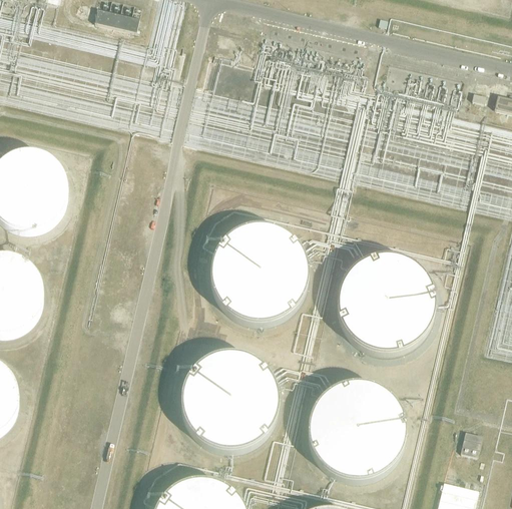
[(93,23),(135,33),(138,19),(96,9),(93,23)]
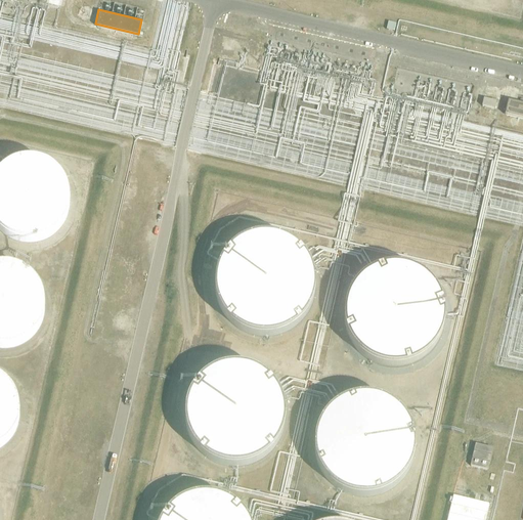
[(492,85),(490,91),(510,96),(511,90),(492,85)]
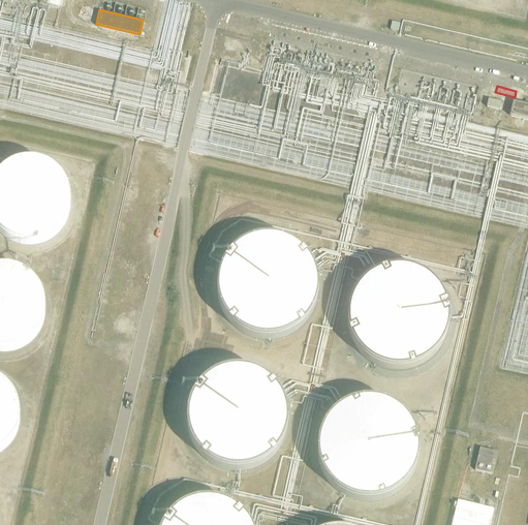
[(521,100),(511,98),(508,113),(527,117),(527,94),(522,93),(521,100)]
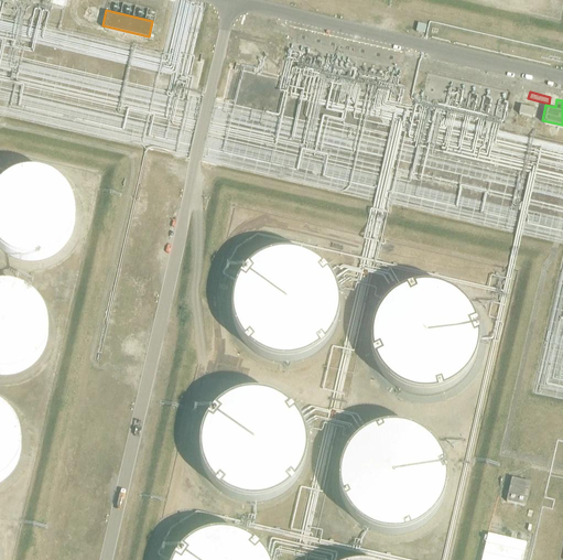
[(531,114),(533,106),(519,103),(518,111),(531,114)]
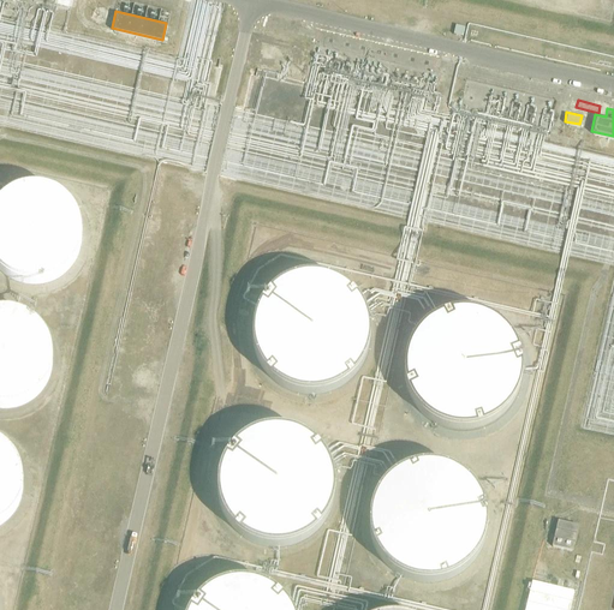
[(0,259),(17,270),(46,271),(65,263),(76,251),(83,227),(79,203),(64,184),(42,174),(19,177),(1,186),(0,187),(0,259)]
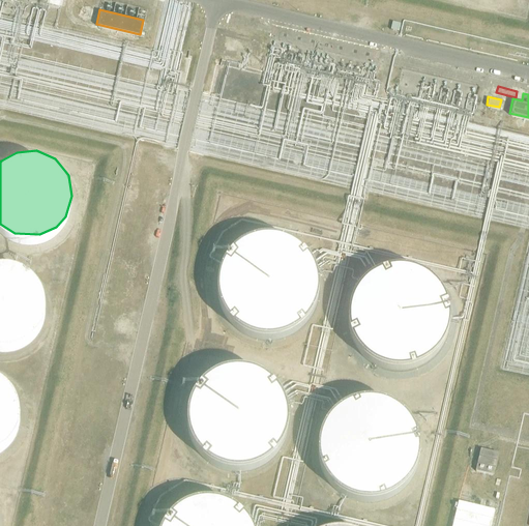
[(228,311),(252,329),(275,332),(302,322),(319,303),(324,272),(312,244),(287,228),(252,229),(228,247),(217,279),(228,311)]
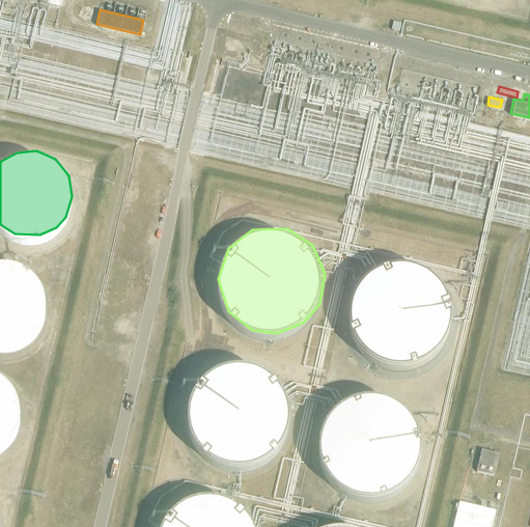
[(360,342),(385,360),(408,364),(435,354),(451,335),(456,303),(444,275),(419,259),(384,260),(360,278),(350,309),(360,342)]
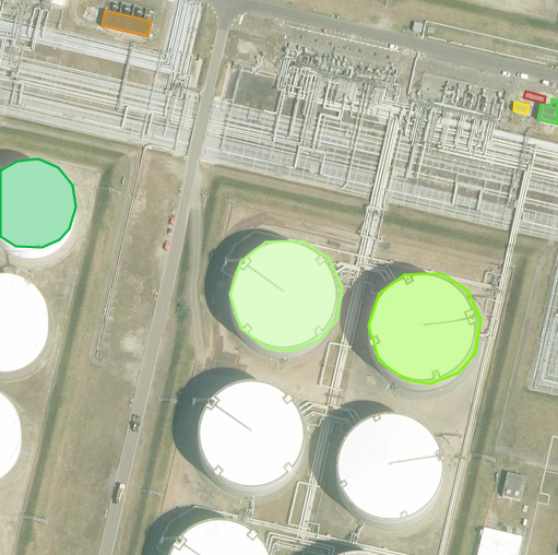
[(0,362),(16,363),(33,354),(43,343),(50,321),(46,299),(32,283),(12,274),(0,274),(0,362)]
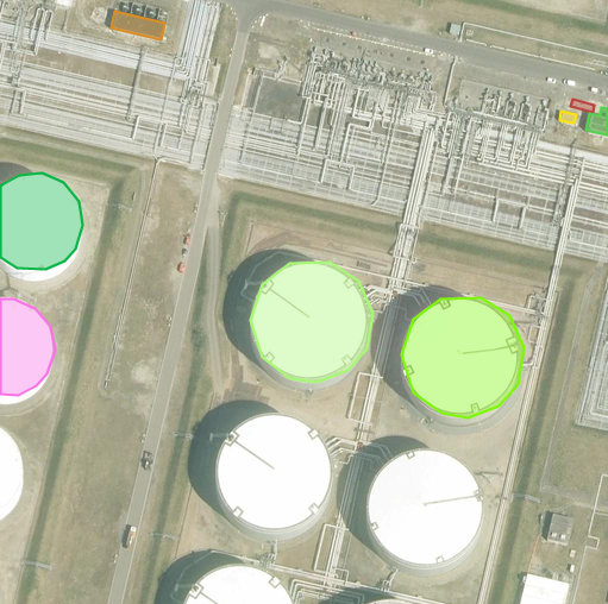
[(225,511),(252,533),(280,536),(311,524),(328,503),(336,467),(321,435),(293,416),(252,417),(225,438),(213,473),(225,511)]
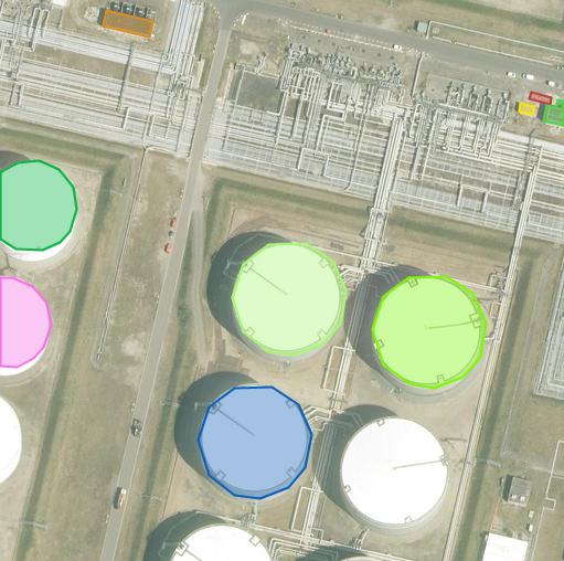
[(0,475),(7,473),(17,462),(24,438),(20,417),(6,400),(0,398),(0,475)]
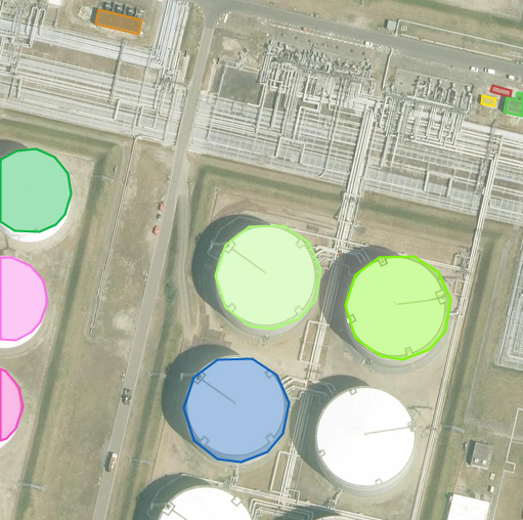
[(323,472),(347,490),(371,493),(397,484),(413,466),(419,434),(406,406),(382,390),(347,392),(323,409),(313,440),(323,472)]
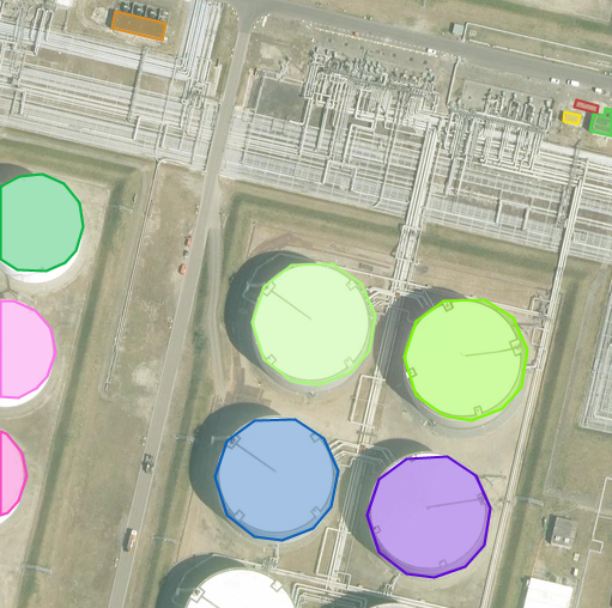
[(575,520),(555,516),(549,541),(569,546),(575,520)]
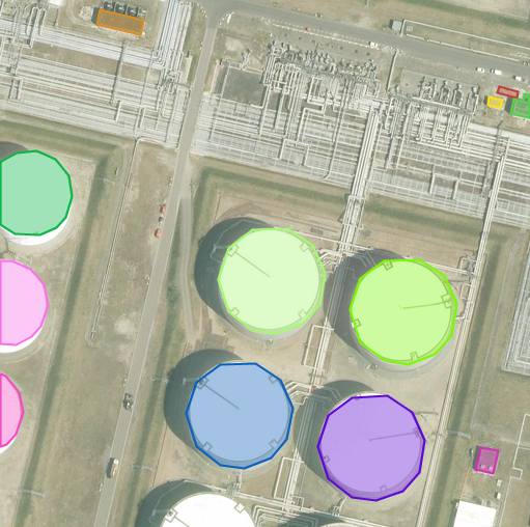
[(258,526),(251,508),(226,492),(191,493),(167,511),(161,526),(258,526)]
